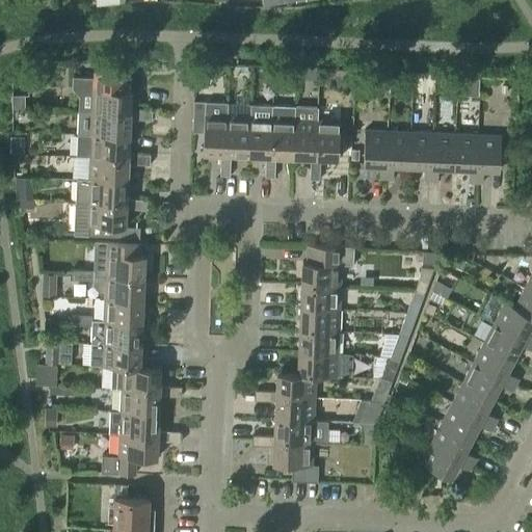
[(73,78),(73,89),(80,99),(79,112),(130,115),(130,120),(141,121),(141,110),(130,110),(131,91),(127,91),(128,74),(92,73),(92,79),(73,78)]
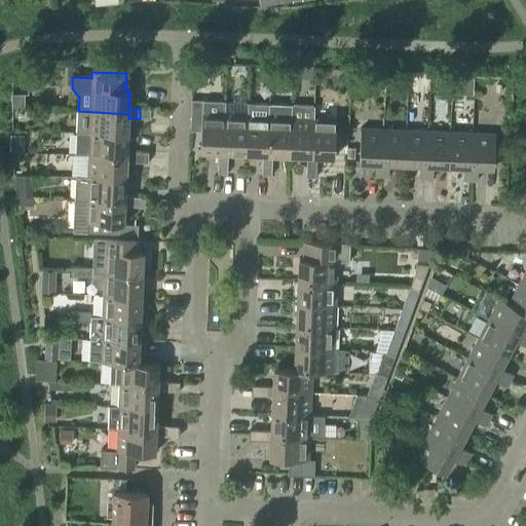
[(24,95),(10,96),(10,108),(24,108),(24,95)]
